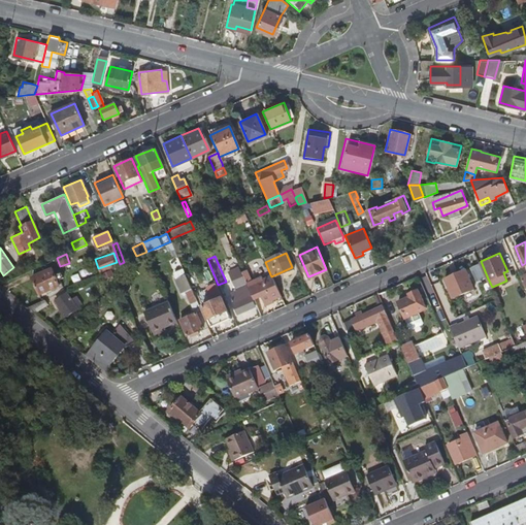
[(485,277),(479,262),(470,266),(477,281),(485,277)]
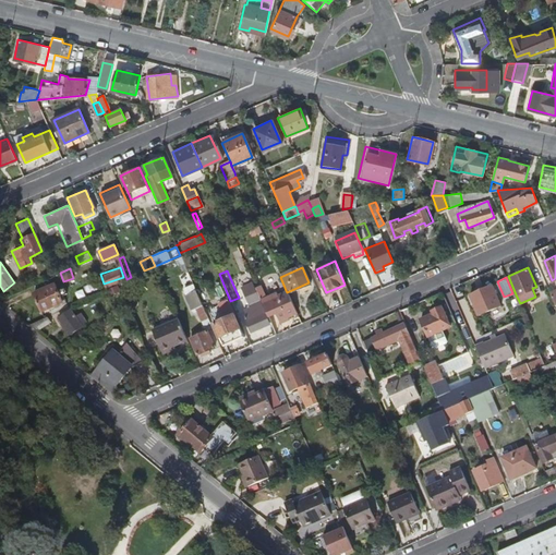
[(261,309),(264,308),(256,292),(254,287),(252,281),(242,287),(250,305),(243,309),(246,315),(244,316),(249,329),(267,322),(261,309)]
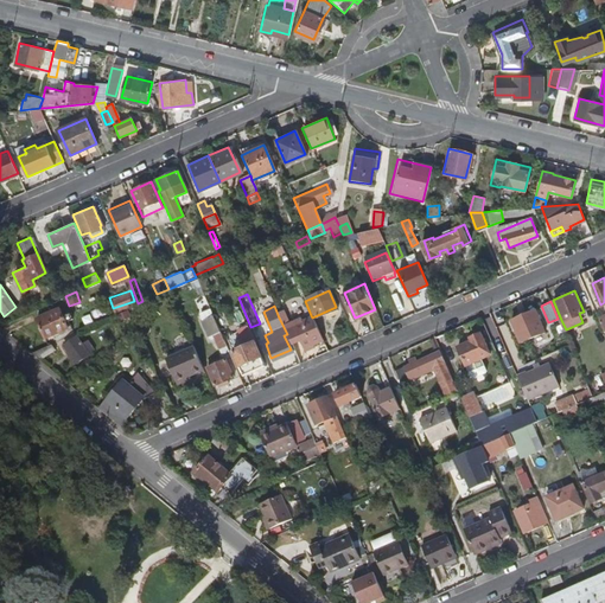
[(58,307),(36,318),(44,337),(67,327),(58,307)]
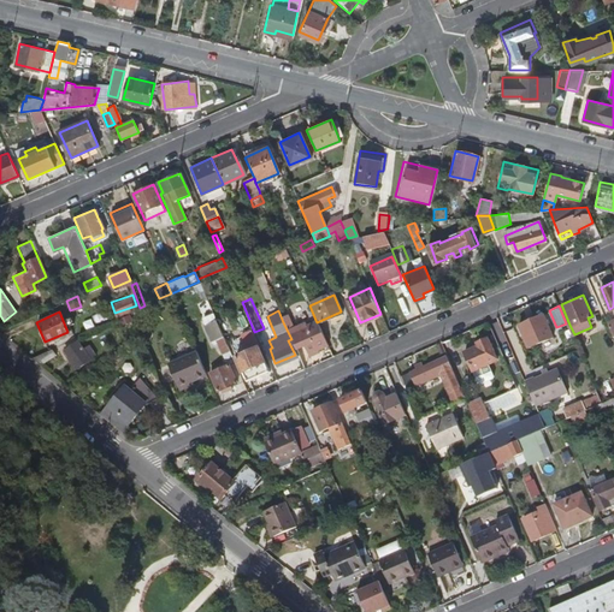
[(129,313),(114,319),(118,327),(133,321),(129,313)]
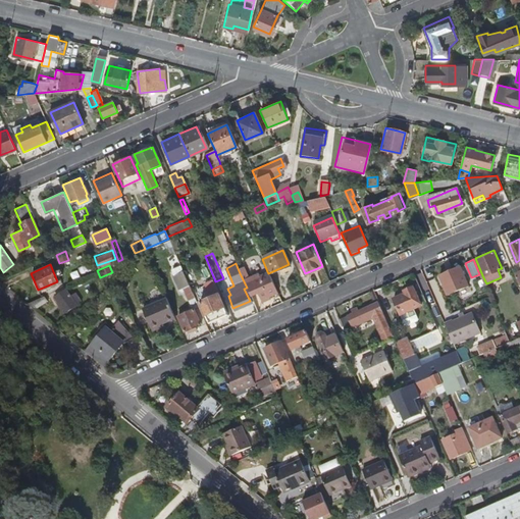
[(244,265),(238,268),(240,273),(244,271),(247,277),(249,276),(244,265)]
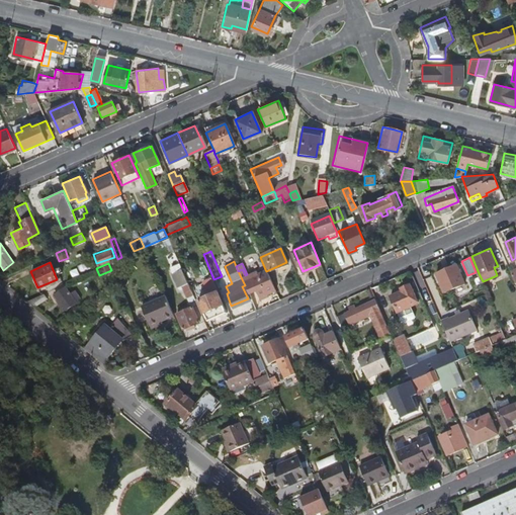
[(455,263),(435,272),(441,286),(453,281),(452,277),(459,273),(455,263)]
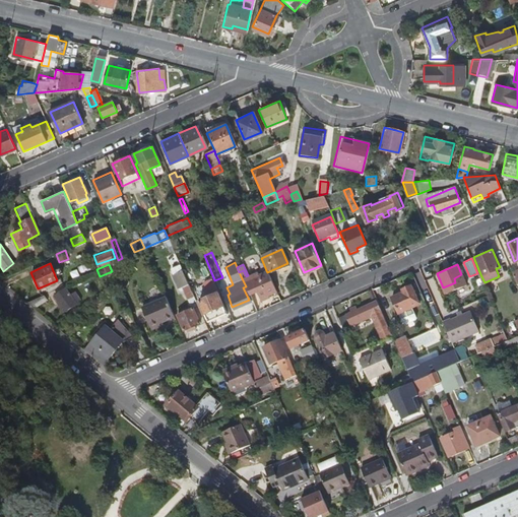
[(183,273),(182,269),(171,274),(177,288),(182,286),(188,283),(187,281),(183,273)]
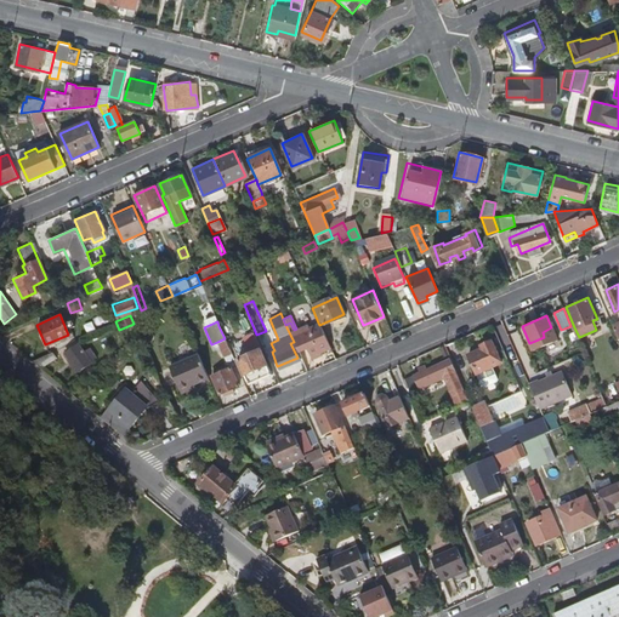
[(219,326),(223,336),(231,332),(226,323),(219,326)]
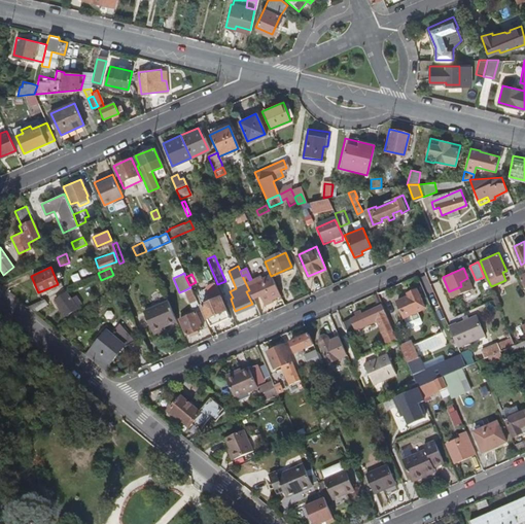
[(249,290),(251,298),(258,294),(261,302),(279,293),(271,276),(270,274),(260,278),(259,275),(251,279),(249,280),(246,274),(242,276),(249,290)]
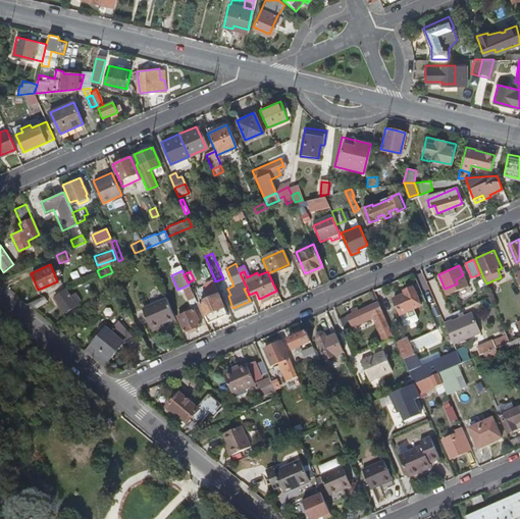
[(211,279),(194,287),(209,320),(225,313),(211,279)]
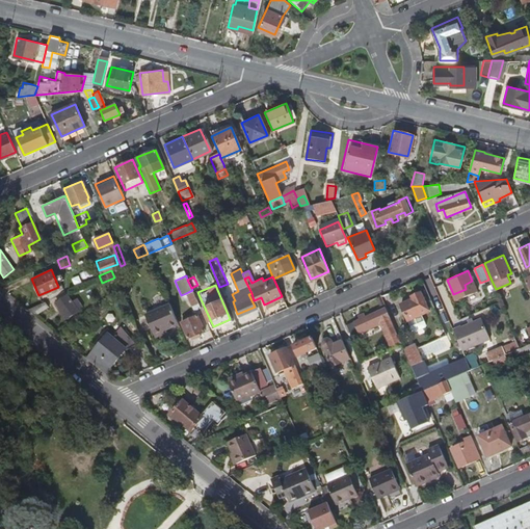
[(192,307),(199,305),(192,290),(186,293),(192,307)]
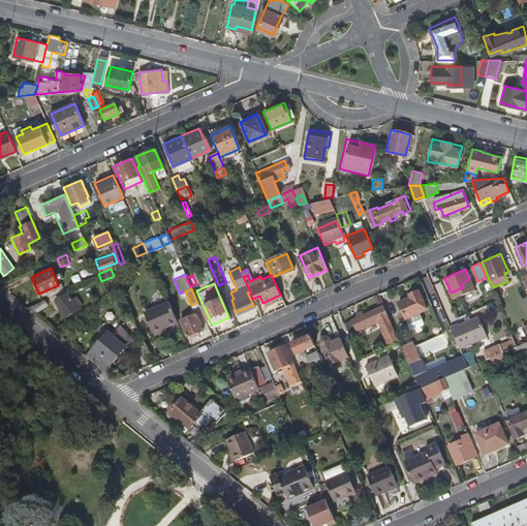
[(408,297),(397,302),(403,317),(404,317),(409,328),(412,329),(422,325),(423,321),(419,311),(425,308),(417,289),(407,294),(408,297)]
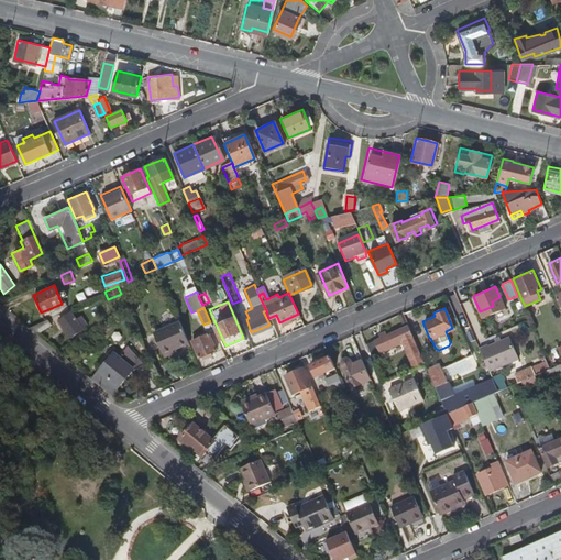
[(69,314),(57,321),(68,338),(84,328),(77,318),(74,320),(69,314)]
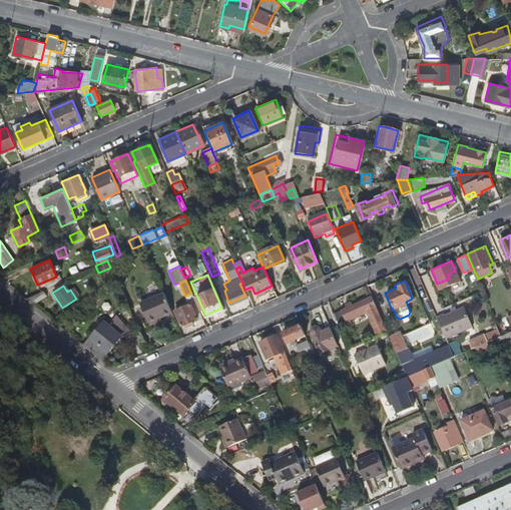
[(42,289),(25,297),(32,303),(46,294),(42,289)]
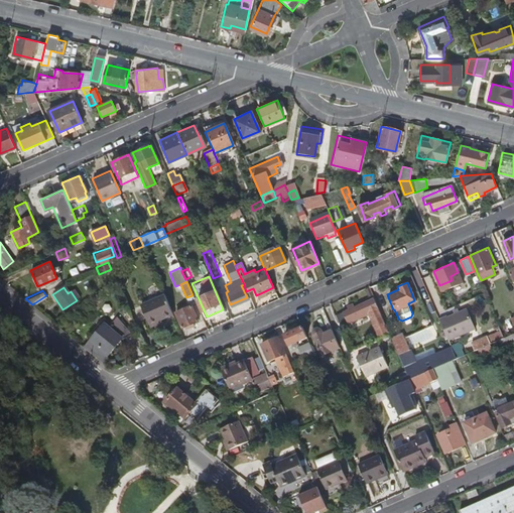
[(157,318),(172,312),(163,293),(140,303),(149,326),(158,322),(157,318)]
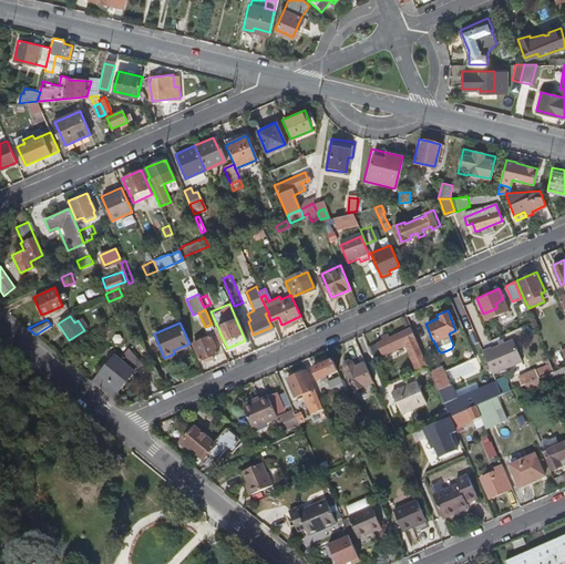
[(427,365),(420,348),(419,348),(410,328),(377,342),(380,352),(399,345),(411,371),(419,368),(425,365),(427,365)]
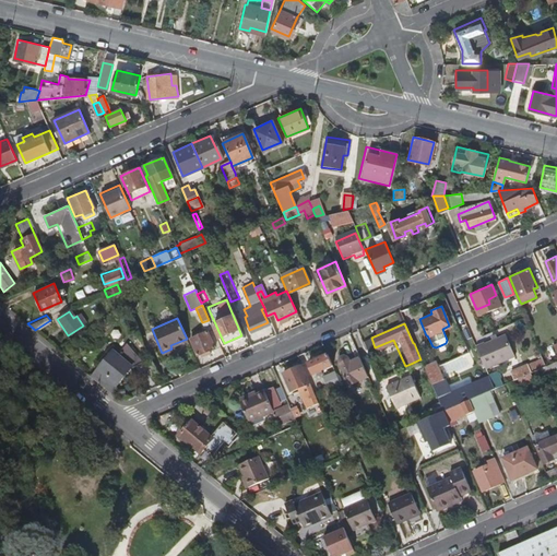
[(208,331),(190,339),(197,354),(215,346),(208,331)]
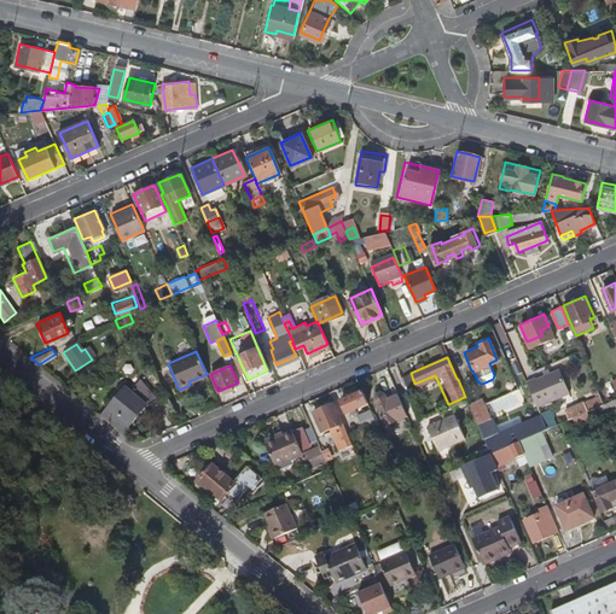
[(536,378),(526,381),(536,407),(573,390),(564,368),(538,379),(536,378)]
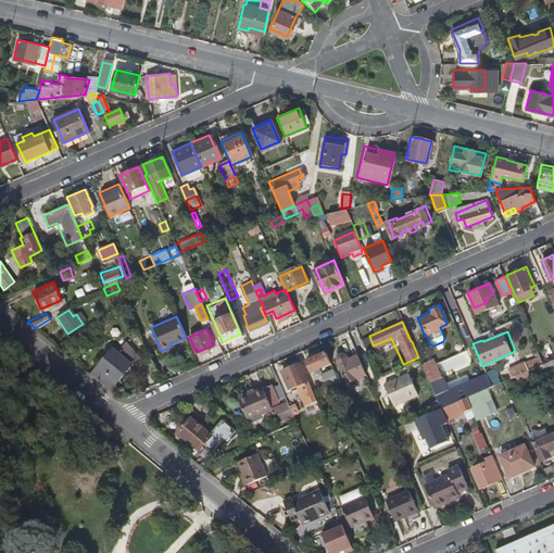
[(369,336),(362,339),(368,353),(375,350),(373,346),(369,336)]
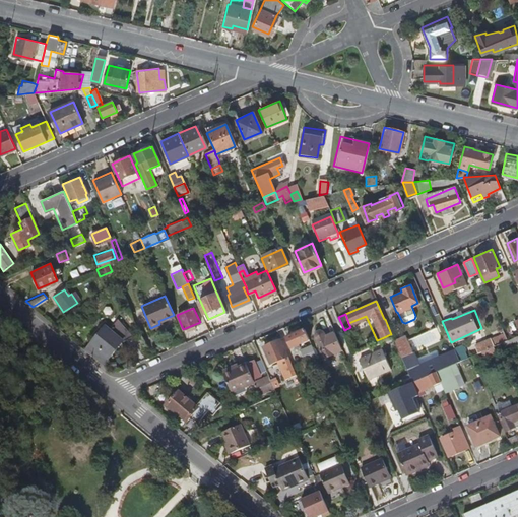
[(82,348),(100,362),(120,337),(121,338),(130,333),(115,317),(107,327),(104,323),(82,348)]
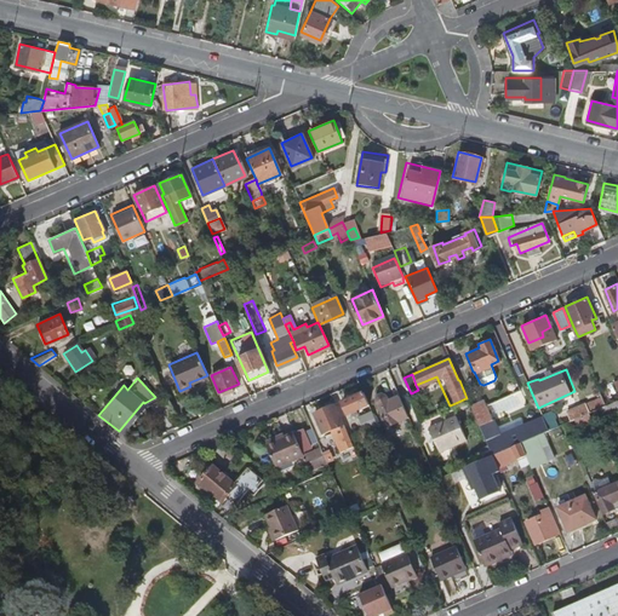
[(487,399),(493,415),(526,401),(520,386),(487,399)]
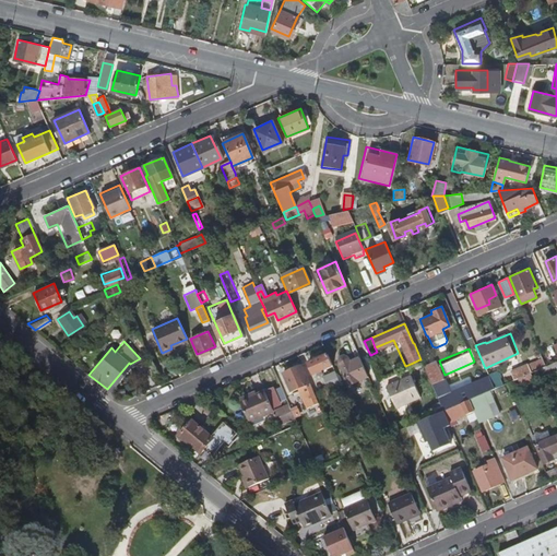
[(332,364),(328,353),(308,362),(312,373),(315,371),(320,369),(332,364)]
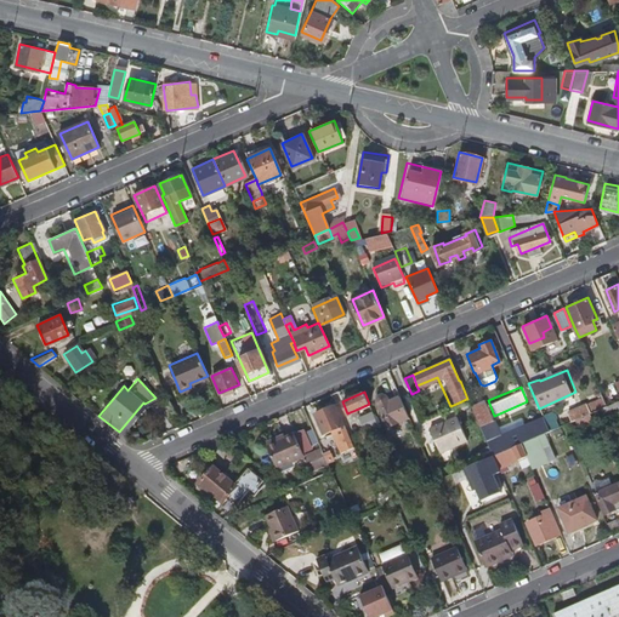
[(409,417),(399,396),(390,400),(387,395),(384,393),(378,395),(376,399),(378,404),(387,427),(409,417)]
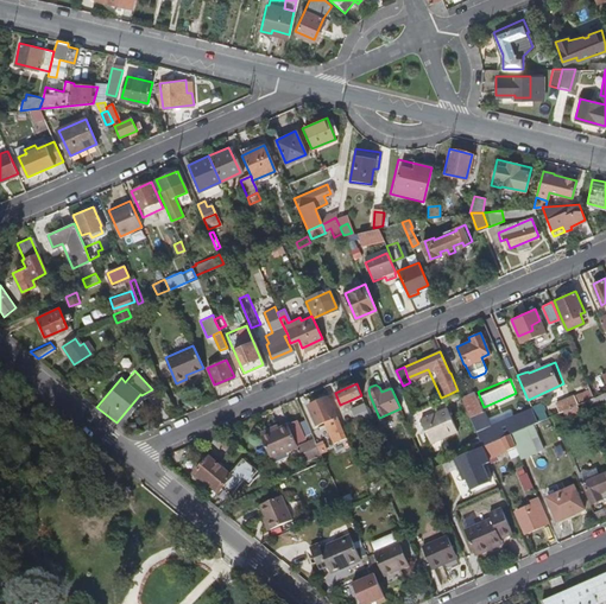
[(593,396),(589,387),(574,394),(574,393),(555,401),(560,411),(563,409),(578,404),(581,401),(593,396)]
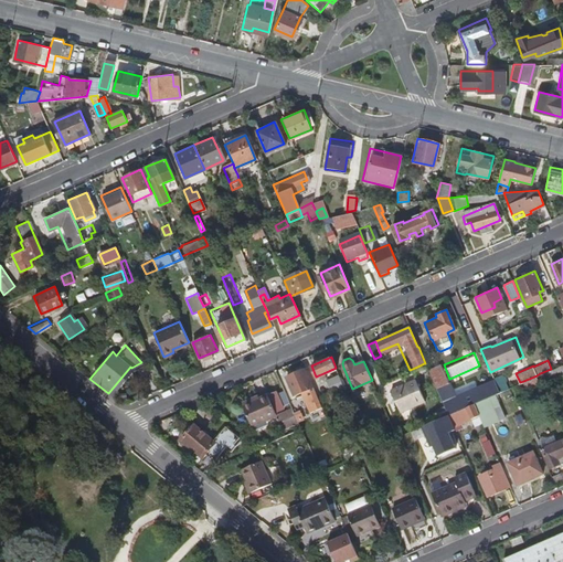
[(540,373),(544,383),(551,380),(562,374),(562,363),(551,369),(540,373)]
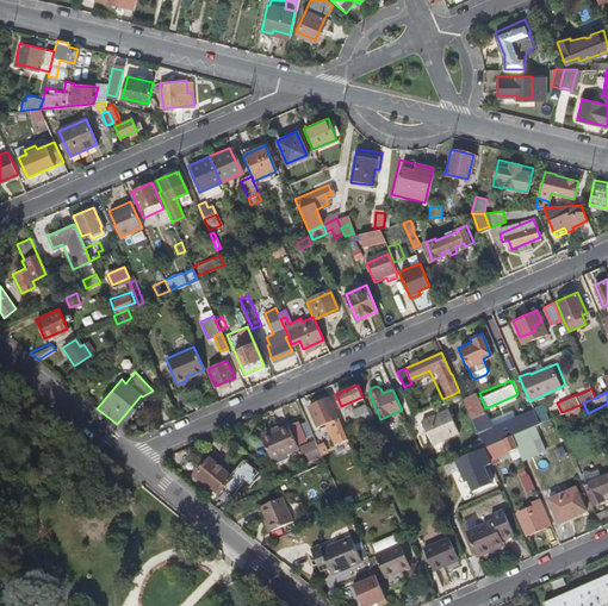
[(346,437),(336,416),(335,416),(328,397),(324,398),(320,400),(309,405),(317,424),(324,420),(334,442),(346,437)]
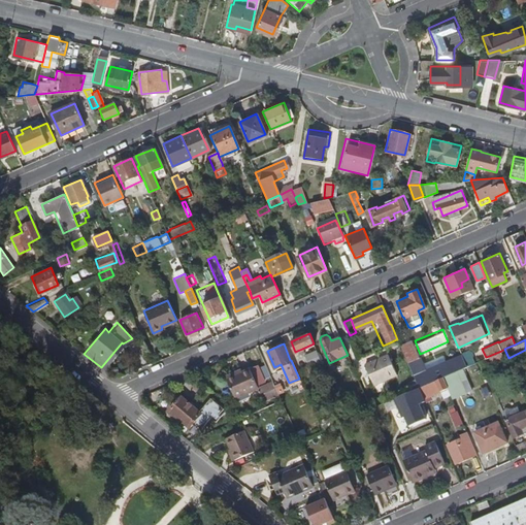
[(321,360),(316,348),(303,354),(308,365),(321,360)]
